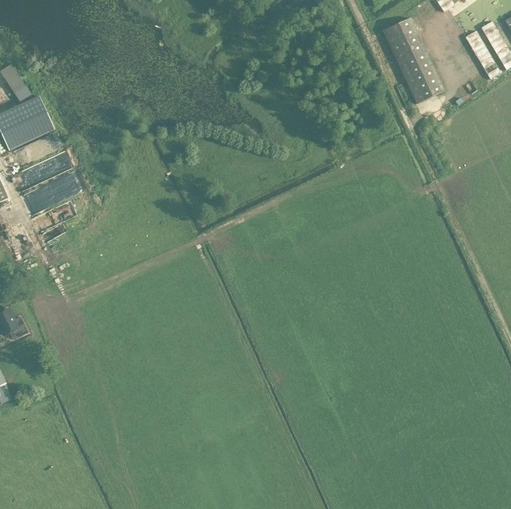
[(384,29),(418,102),(445,89),(411,16),(384,29)]
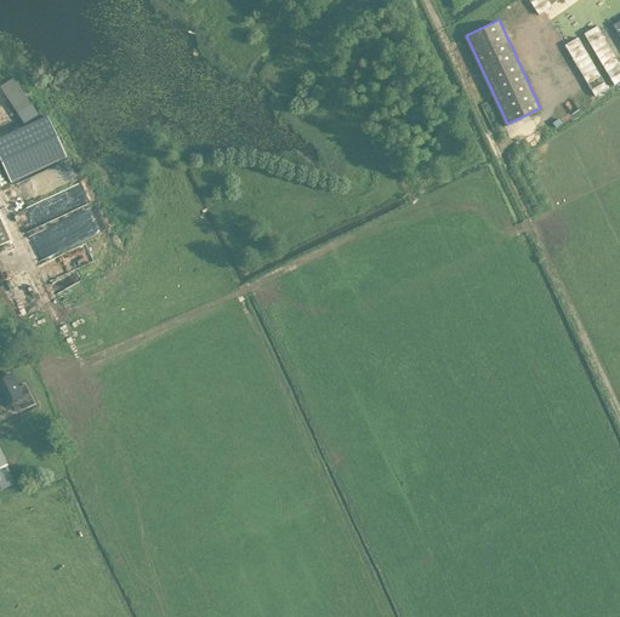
[(619,66),(596,26),(584,33),(615,87),(619,84),(619,66)]
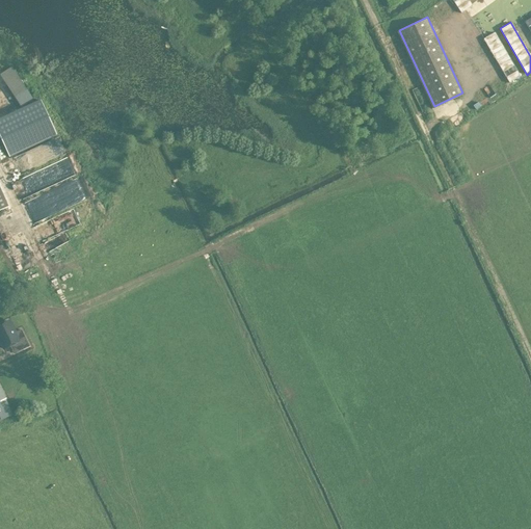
[(463,41),(472,35),(466,27),(457,32),(463,41)]
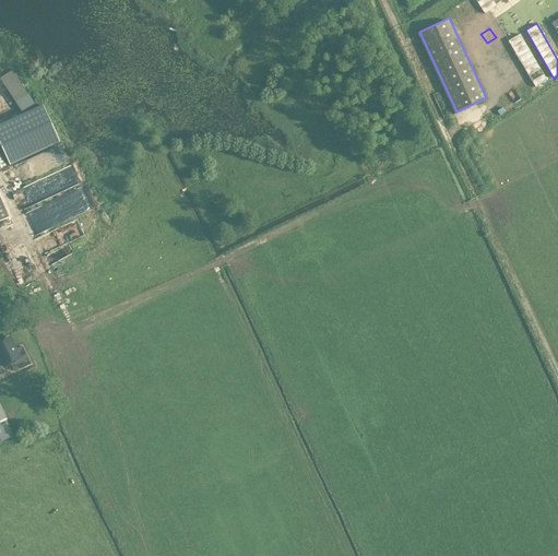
[(522,33),(508,42),(535,89),(549,81),(522,33)]
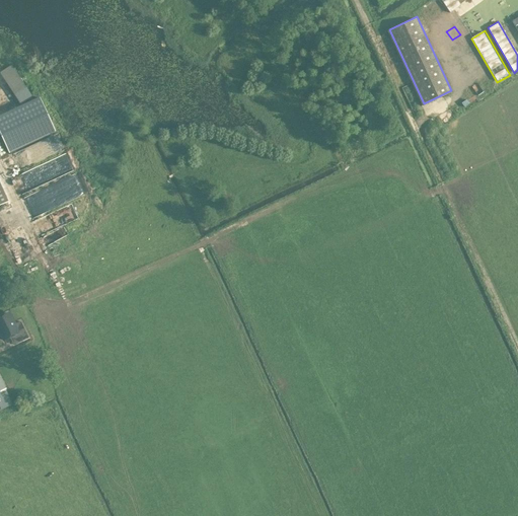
[(13,64),(2,71),(22,101),(0,112),(0,127),(9,147),(54,125),(40,95),(35,97),(34,97),(13,64)]
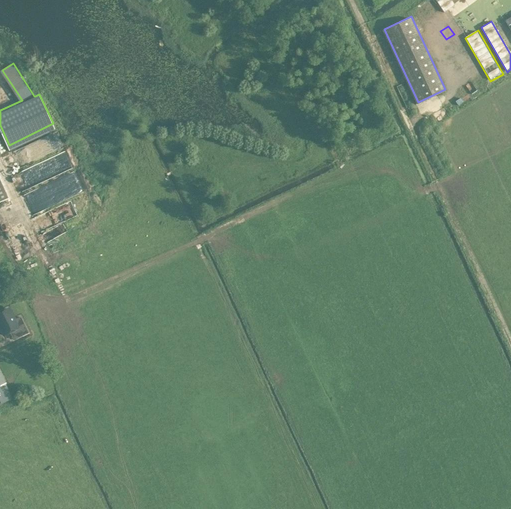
[(11,159),(24,183),(25,183),(44,173),(51,171),(61,166),(60,166),(67,162),(61,151),(58,152),(41,156),(58,146),(57,142),(54,136),(47,138),(39,142),(34,143),(25,148),(9,151),(11,159)]
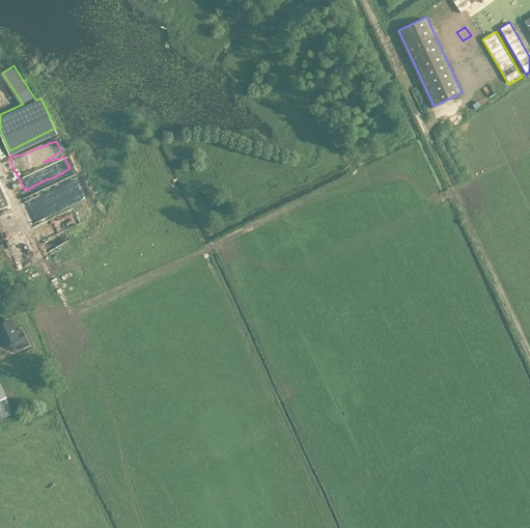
[(462,164),(470,161),(467,151),(457,156),(462,164)]
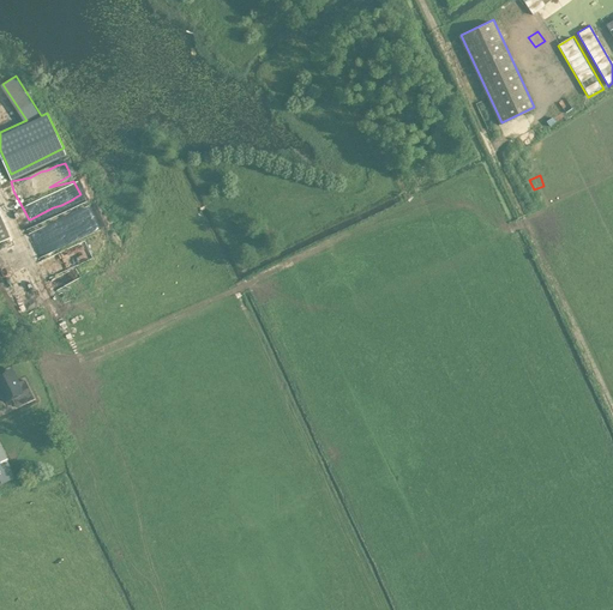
[(56,233),(95,216),(89,200),(38,222),(49,247),(61,242),(56,233)]
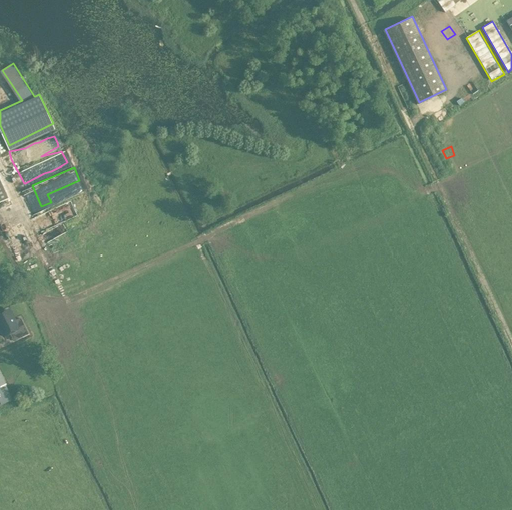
[(0,201),(9,197),(0,178),(0,201)]
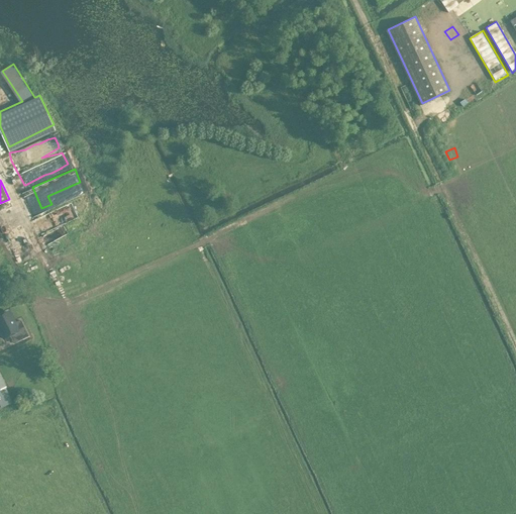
[(9,310),(0,314),(0,326),(5,337),(14,332),(18,340),(29,334),(21,318),(15,321),(9,310)]
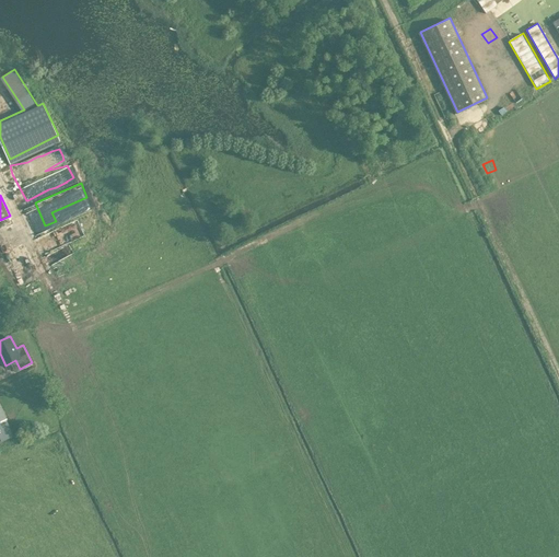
[(8,433),(18,427),(11,418),(1,425),(8,433)]
